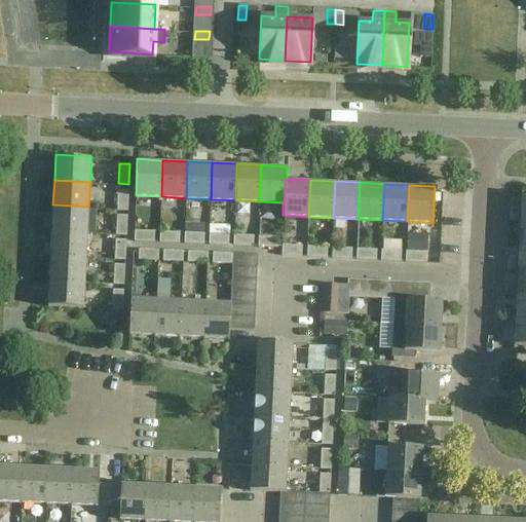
[(127,209),(128,188),(118,188),(117,209),(127,209)]
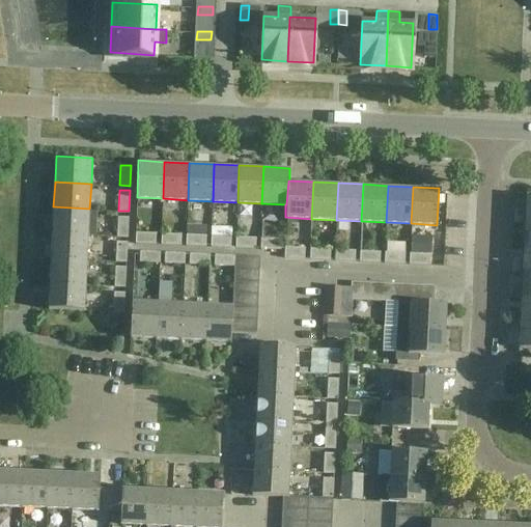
[(89,209),(53,206),(52,231),(88,233),(88,232),(95,232),(96,210),(89,210),(89,209)]
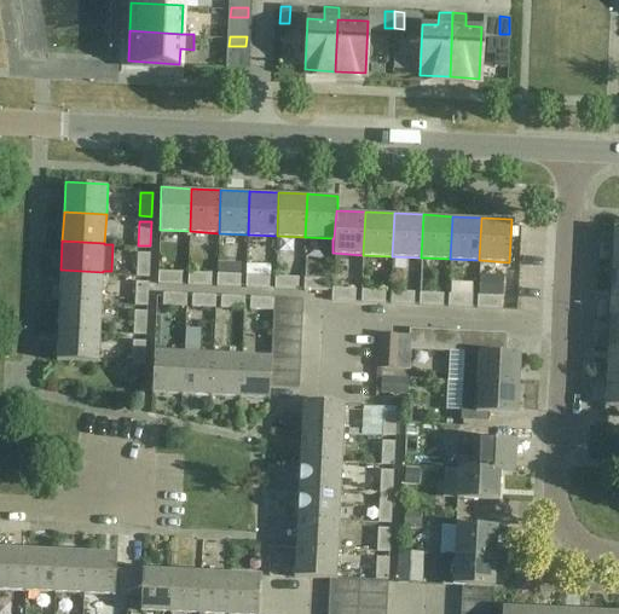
[(149,274),(150,250),(138,250),(137,274),(149,274)]
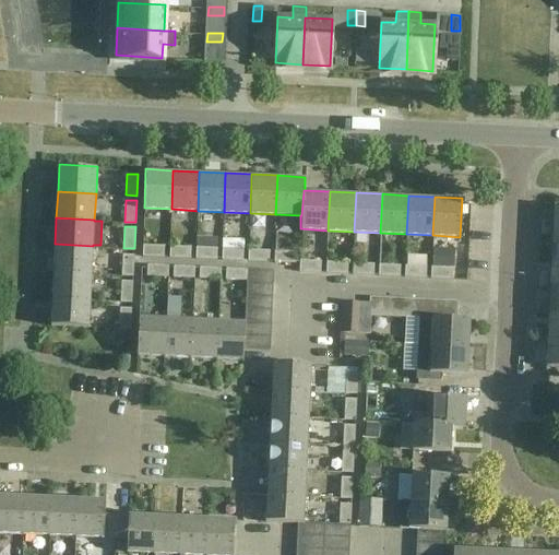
[(93,246),(55,244),(54,270),(92,272),(93,246)]
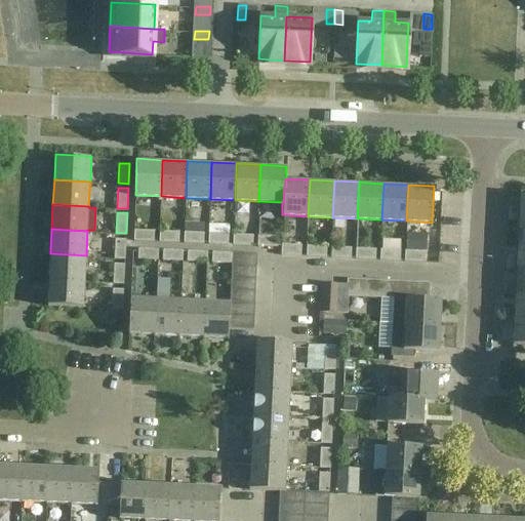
[(134,238),(155,239),(155,229),(134,229),(134,238)]
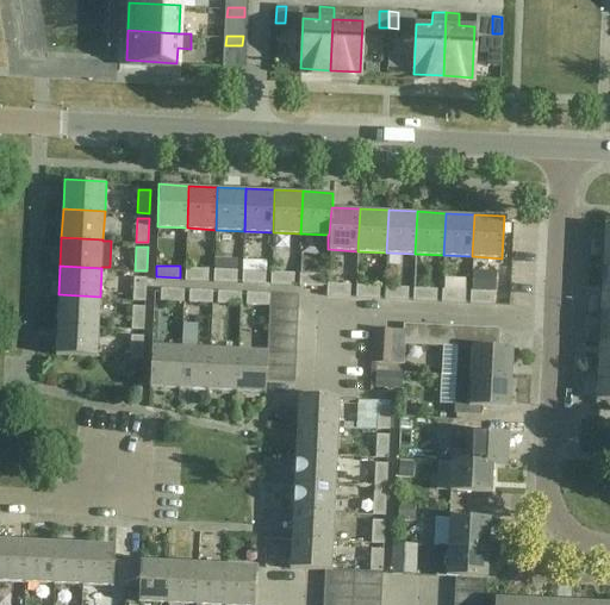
[(186,278),(209,279),(210,268),(186,267),(186,278)]
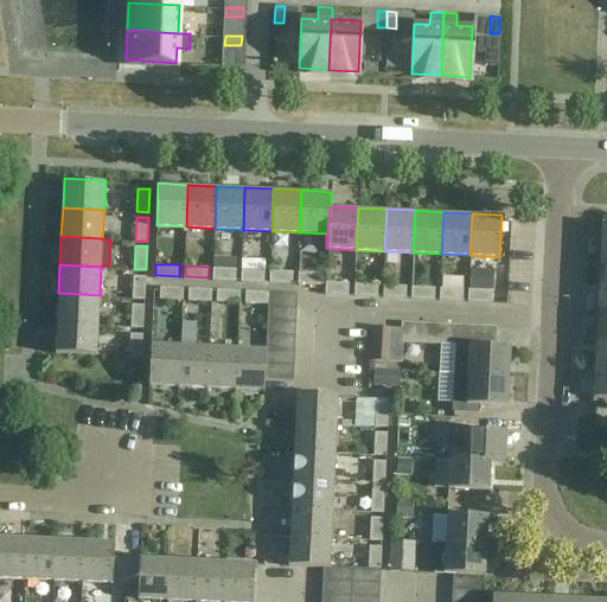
[(213,277),(236,279),(237,267),(213,267),(213,277)]
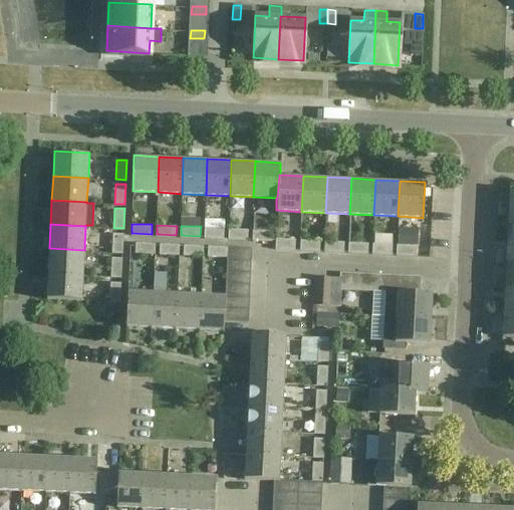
[(205,227),(205,237),(224,237),(224,228),(205,227)]
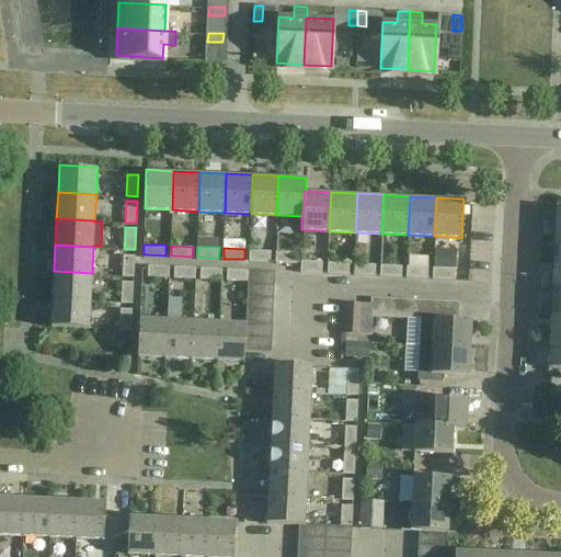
[(250,260),(271,260),(272,250),(250,249),(250,260)]
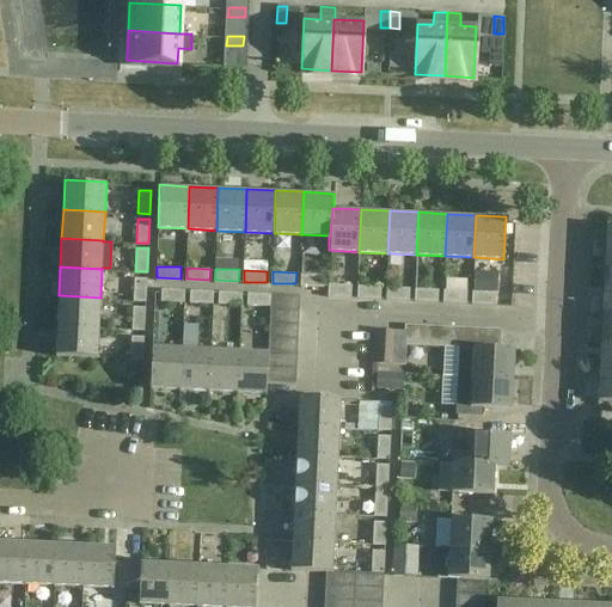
[(301,284),(324,284),(325,274),(301,273),(301,284)]
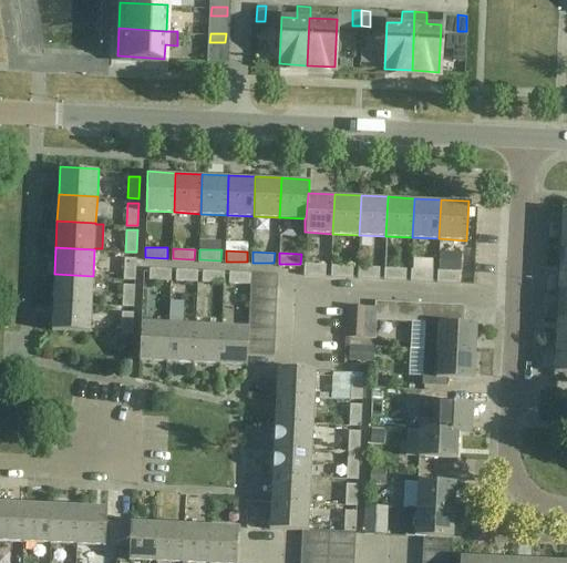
[(135,278),(136,257),(125,256),(124,277),(135,278)]
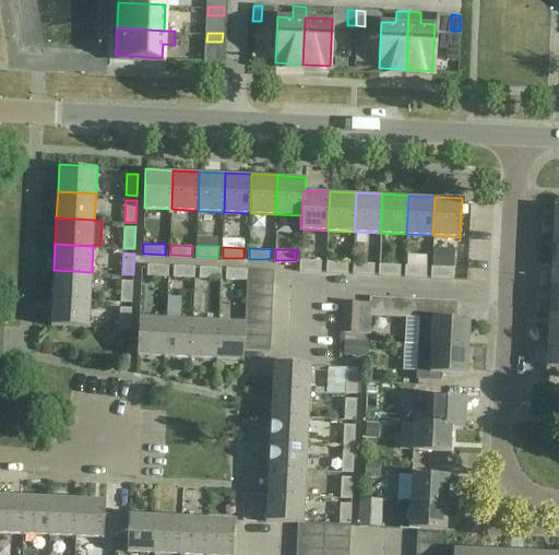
[(299,258),(299,261),(298,269),(320,270),(320,259),(299,258)]
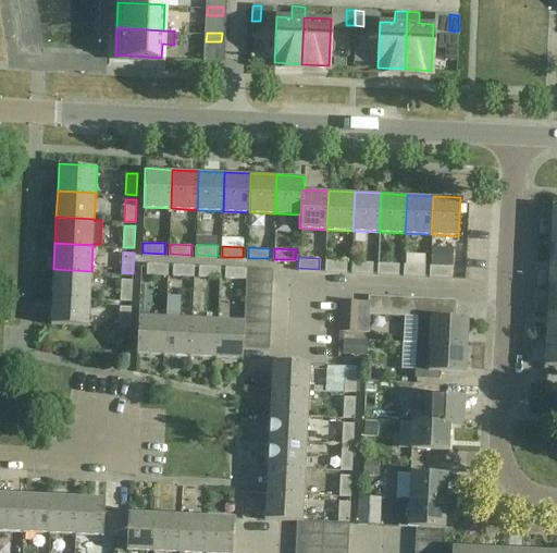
[(324,270),(345,271),(345,259),(324,258),(324,270)]
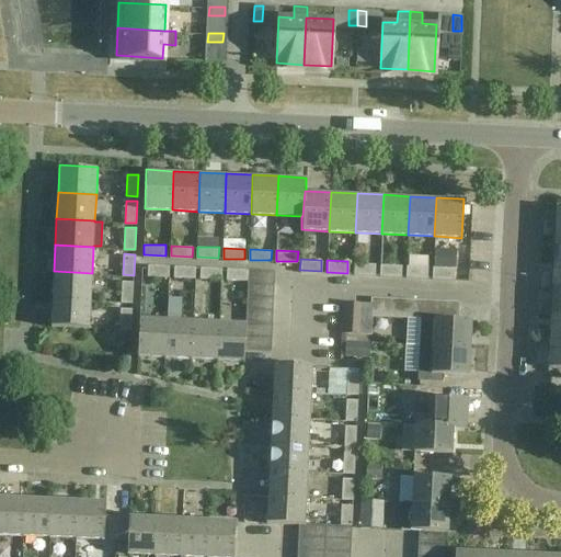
[(353,273),(374,274),(375,262),(353,261),(353,273)]
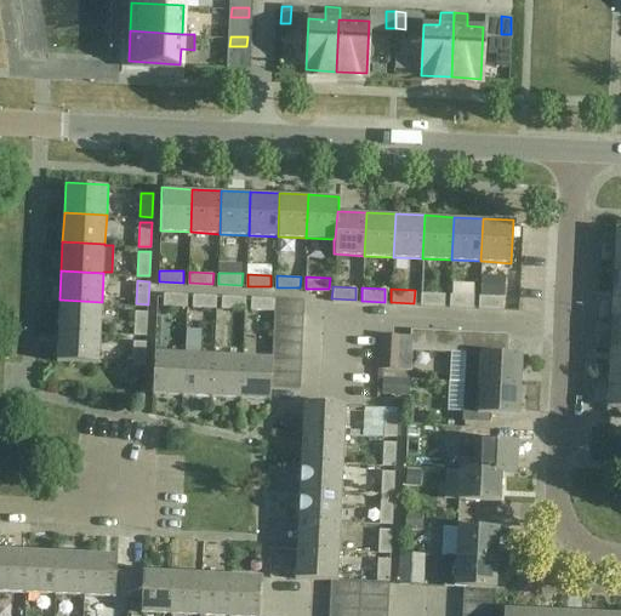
[(188,292),(165,291),(164,304),(187,306),(188,292)]
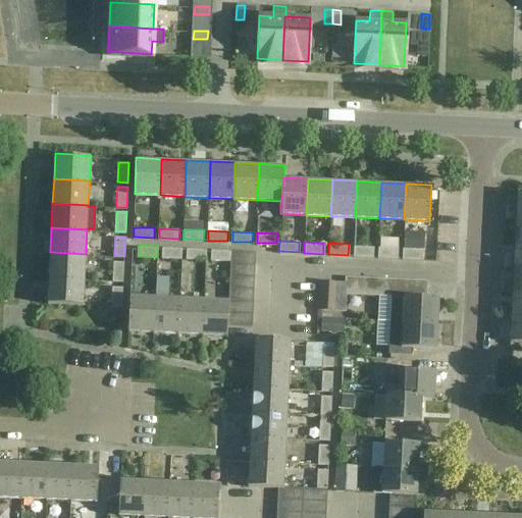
[(353,255),(372,256),(373,246),(353,245),(353,255)]
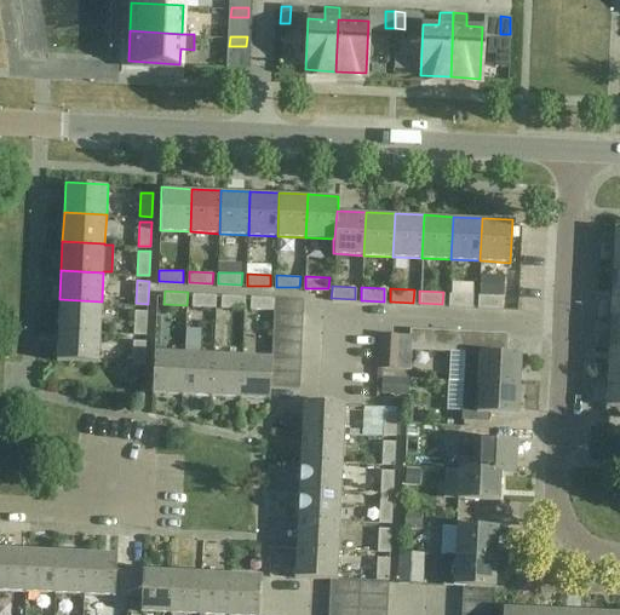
[(448,304),(471,305),(472,293),(448,292),(448,304)]
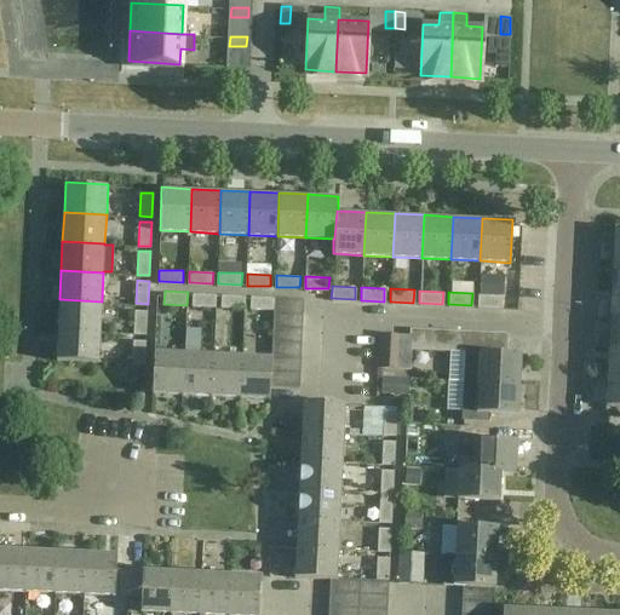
[(216,306),(217,294),(194,293),(193,305),(216,306)]
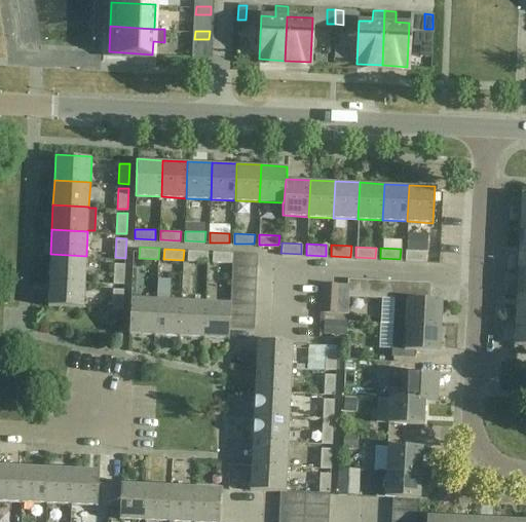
[(405,260),(424,261),(425,250),(405,249),(405,260)]
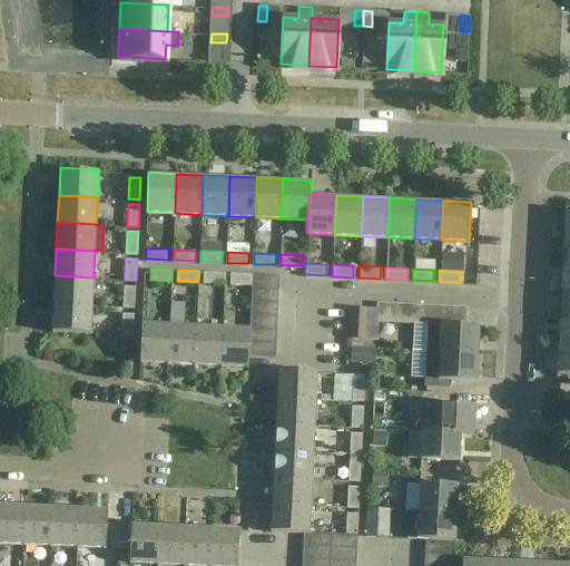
[(225,283),(226,272),(204,271),(204,282),(225,283)]
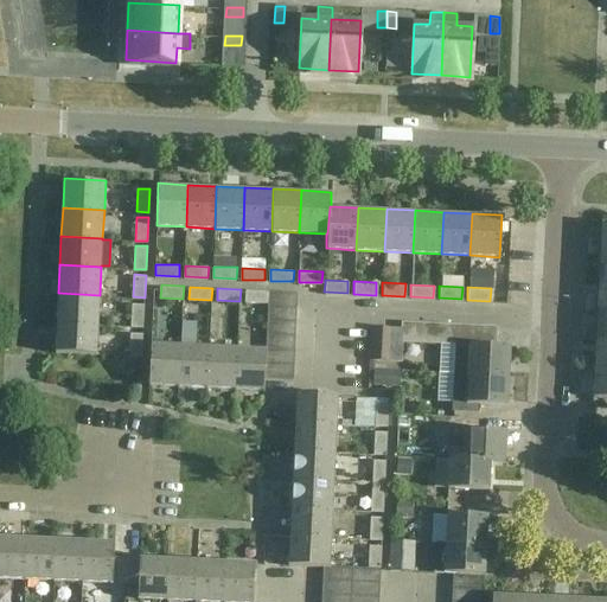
[(268,302),(268,290),(247,289),(246,301),(268,302)]
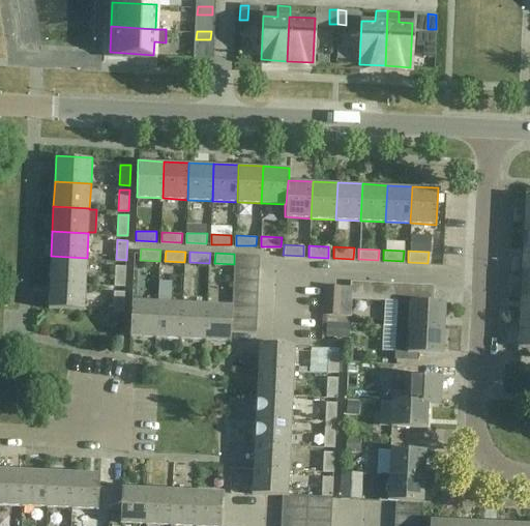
[(259,267),(260,255),(234,254),(234,264),(234,266),(259,267)]
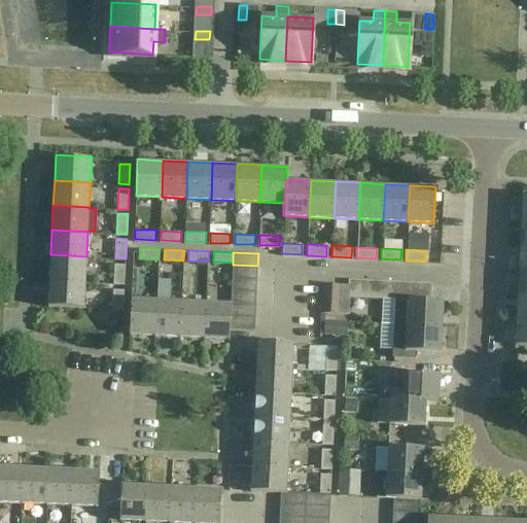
[(85,281),(86,256),(50,254),(49,279),(85,281)]
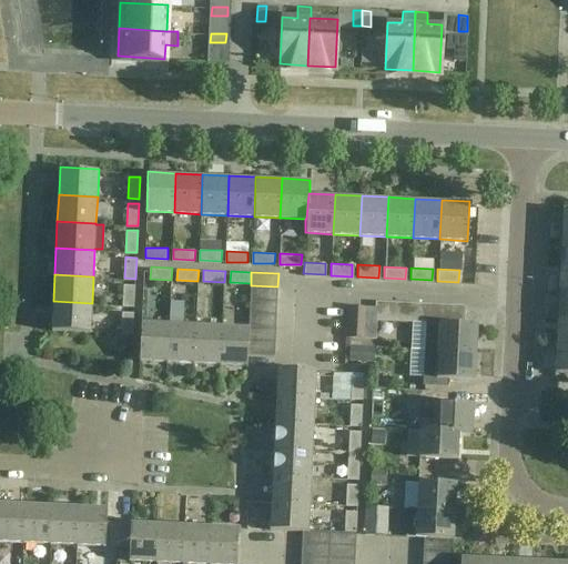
[(134,305),(135,284),(124,283),(123,304),(134,305)]
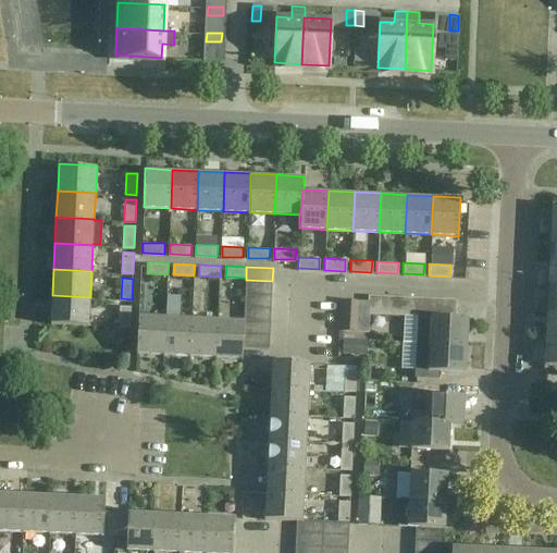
[(272,281),(246,280),(245,293),(272,294),(272,281)]
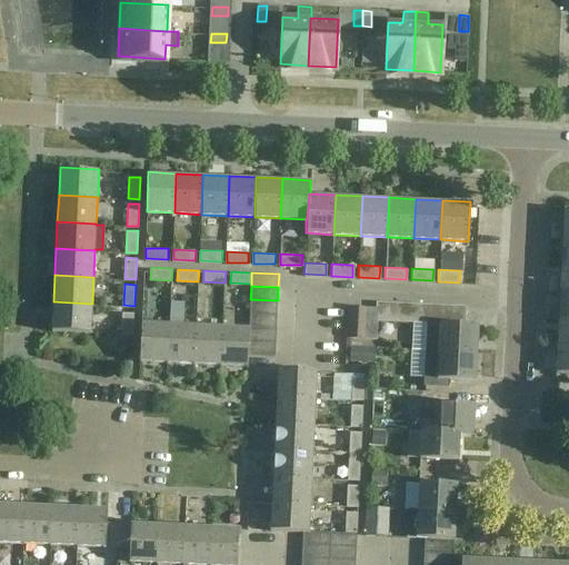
[(568,290),(560,290),(559,317),(568,317),(568,290)]
